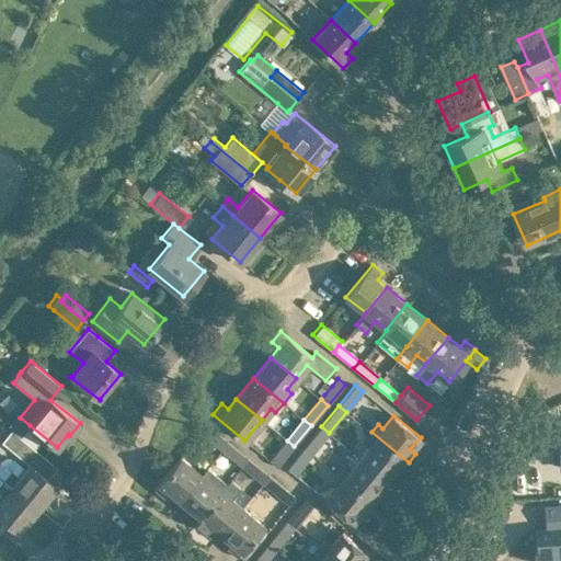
[(201,432),(221,449),(228,442),(207,424),(201,432)]
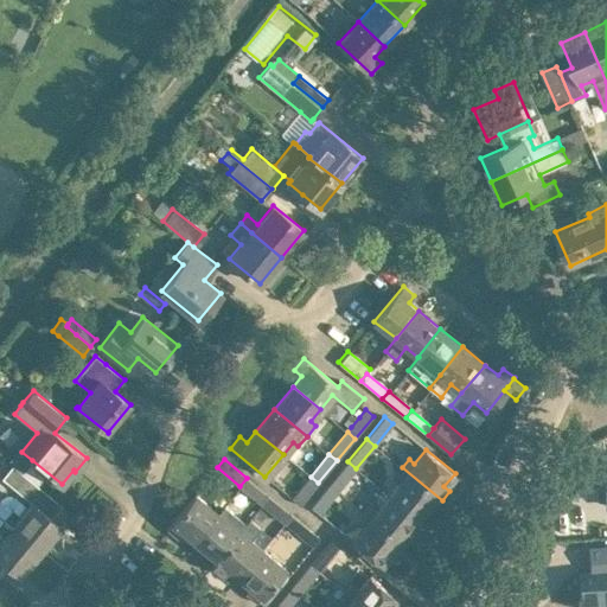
[(347,461),(330,485),(337,491),(356,468),(347,461)]
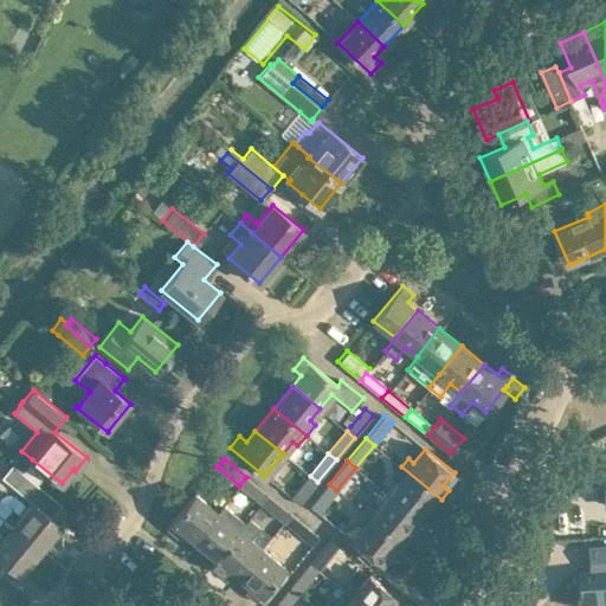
[(13,464),(2,477),(26,497),(37,484),(23,472),(13,464)]
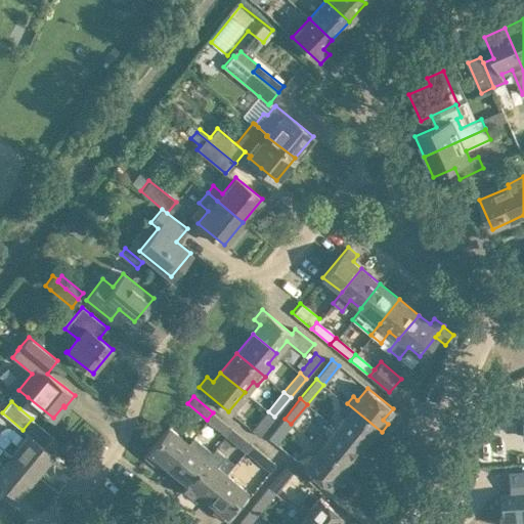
[(370,436),(375,440),(382,432),(347,403),(340,412),(345,416),(336,427),(360,447),(370,436)]
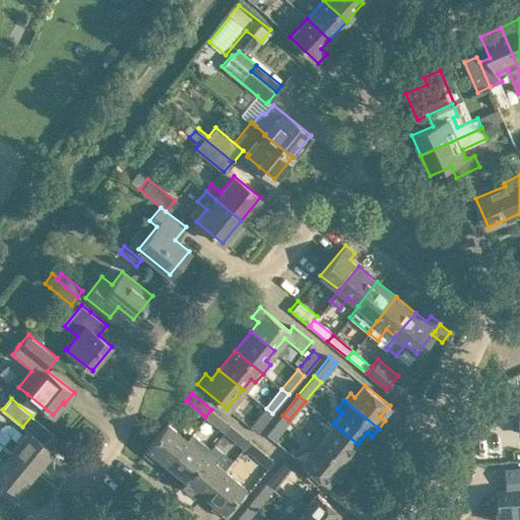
[(250,428),(257,433),(272,413),(266,408),(250,428)]
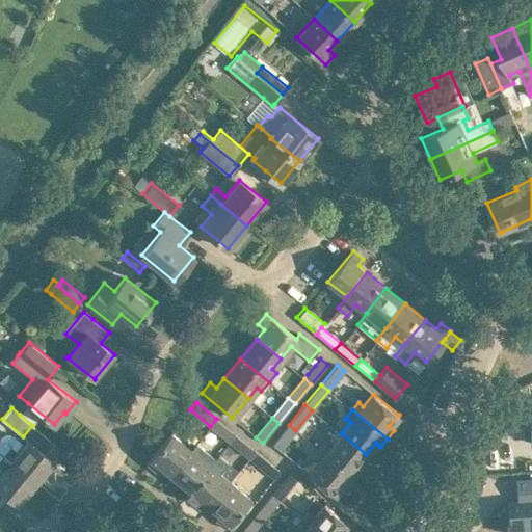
[(236,434),(216,419),(210,426),(230,442),(236,434)]
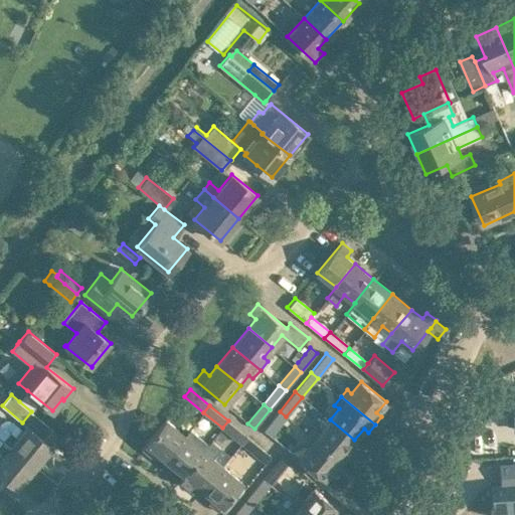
[(264,431),(271,437),(286,416),(280,411),(264,431)]
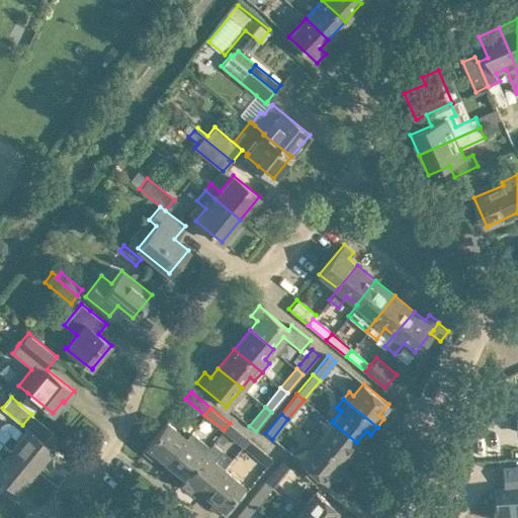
[(4,422),(0,425),(0,440),(35,469),(53,448),(27,428),(24,432),(10,422),(7,421),(4,422)]
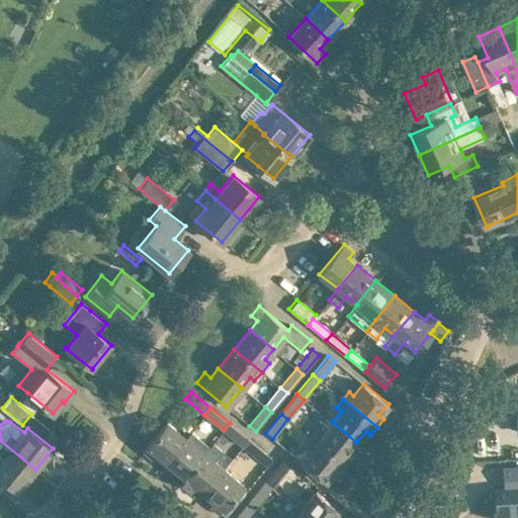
[(157,453),(166,461),(186,437),(167,422),(143,452),(152,459),(157,453)]
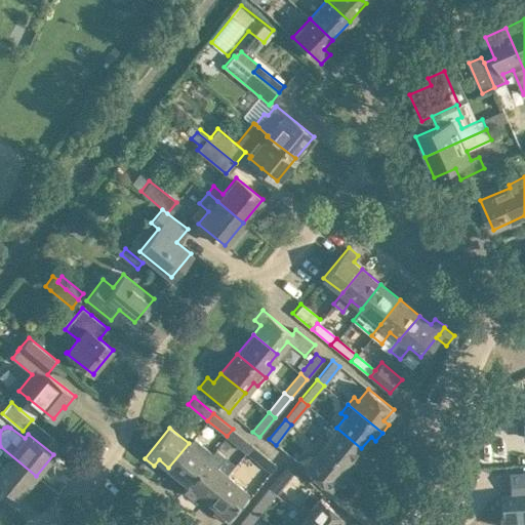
[(327,440),(322,436),(315,444),(351,472),(357,463),(352,459),(361,448),(336,428),(327,440)]
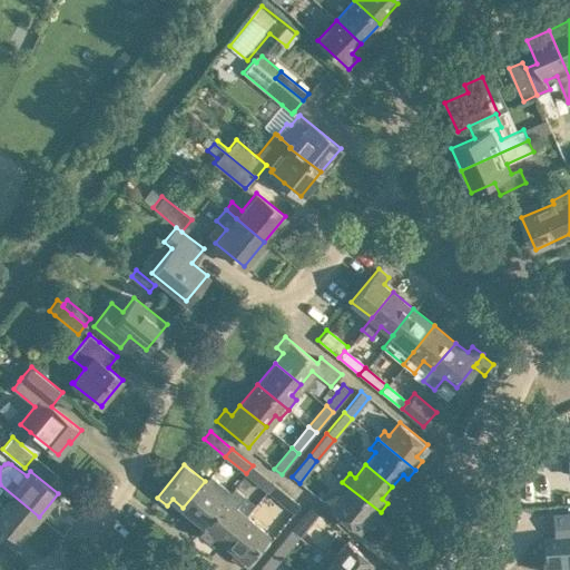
[(253,465),(246,473),(267,491),(274,483),(253,465)]
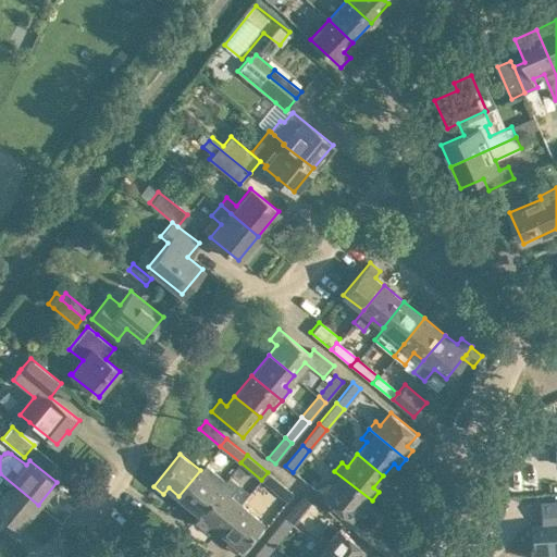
[(200,470),(178,496),(199,512),(224,482),(225,481),(205,465),(200,470)]
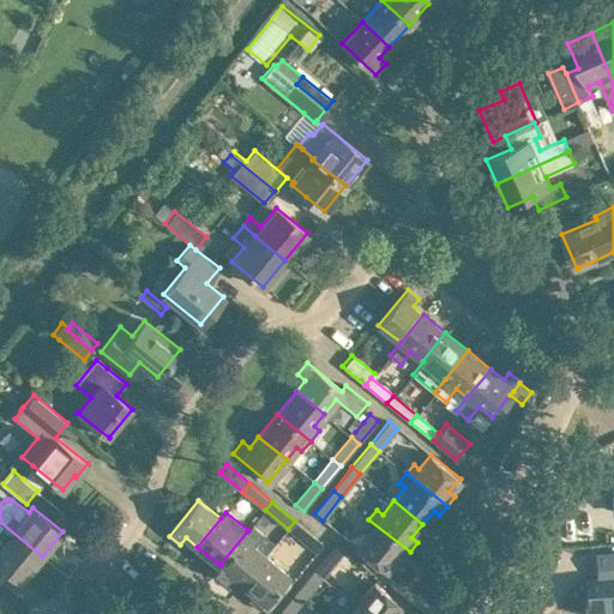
[(402,561),(410,552),(368,519),(361,529),(367,533),(355,547),(385,571),(397,557),(402,561)]
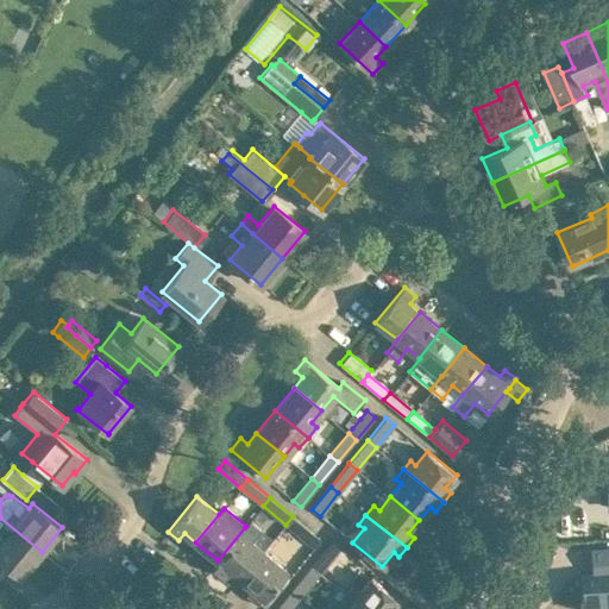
[(314,547),(321,539),(293,516),(286,525),(314,547)]
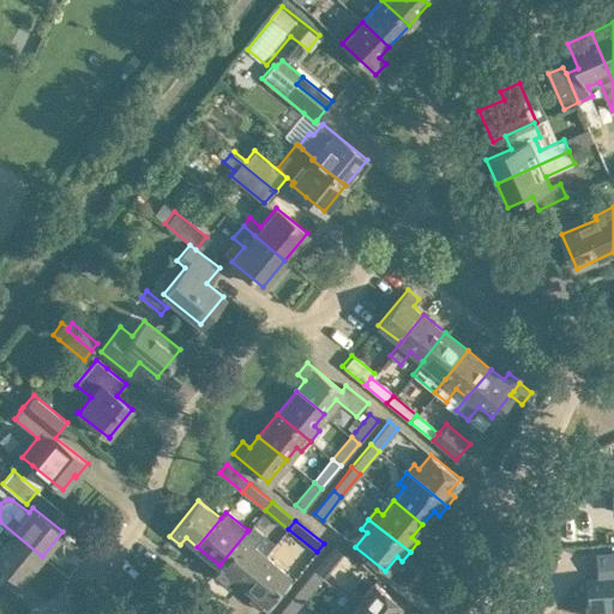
[(0,563),(22,581),(42,557),(0,522),(0,563)]
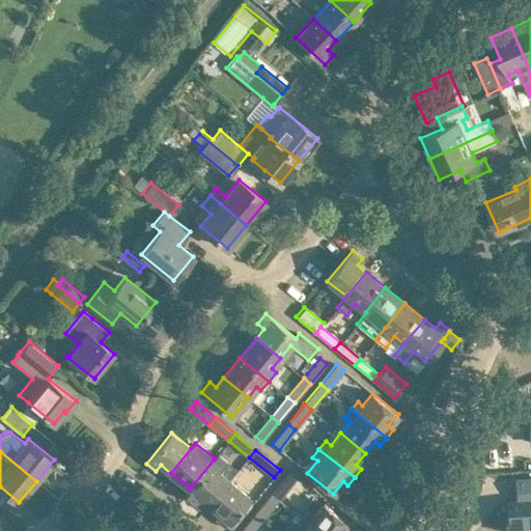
[(190,488),(185,495),(195,503),(199,497),(210,505),(230,480),(219,472),(227,462),(218,454),(215,458),(214,459),(190,488)]
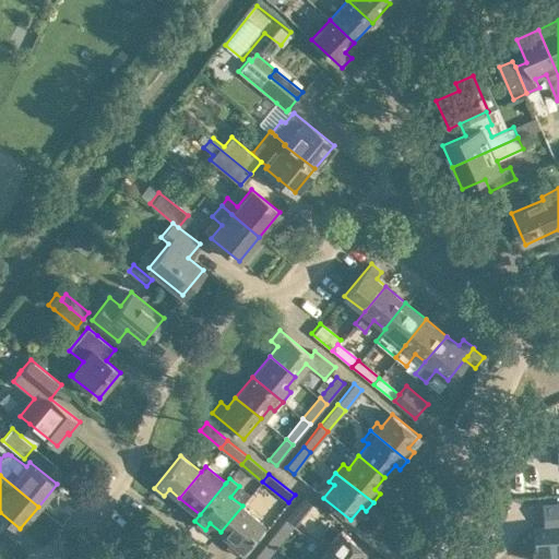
[(286,520),(294,525),(310,504),(313,500),(306,495),(286,520)]
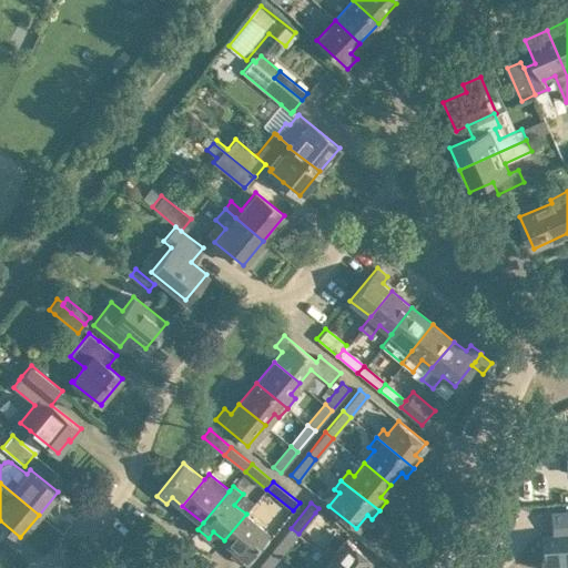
[(551,535),(540,536),(543,567),(567,567),(567,508),(550,510),(551,535)]
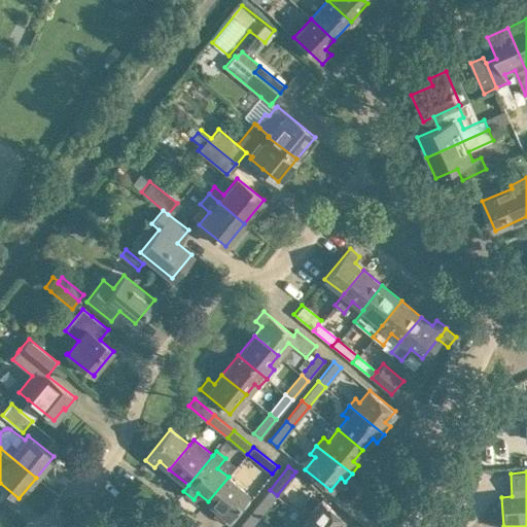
[(222,523),(248,493),(229,477),(208,501),(218,510),(213,516),(222,523)]
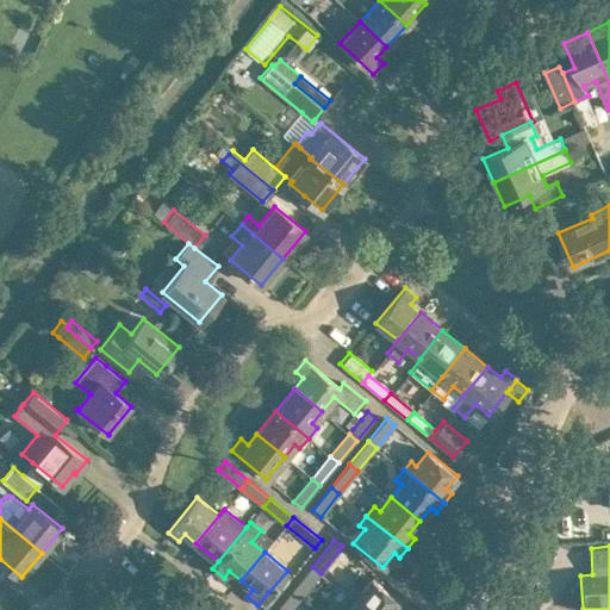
[(312,567),(293,590),(302,596),(321,573),(312,567)]
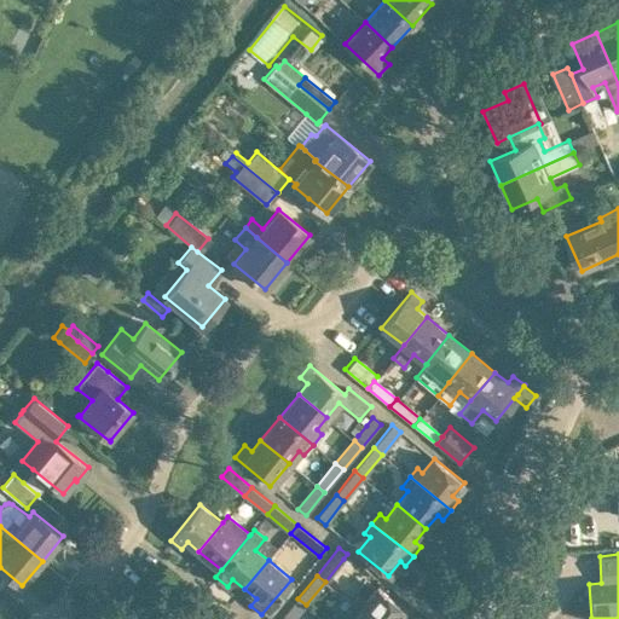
[(365,600),(360,595),(352,605),(369,618),(399,618),(406,611),(377,586),(365,600)]
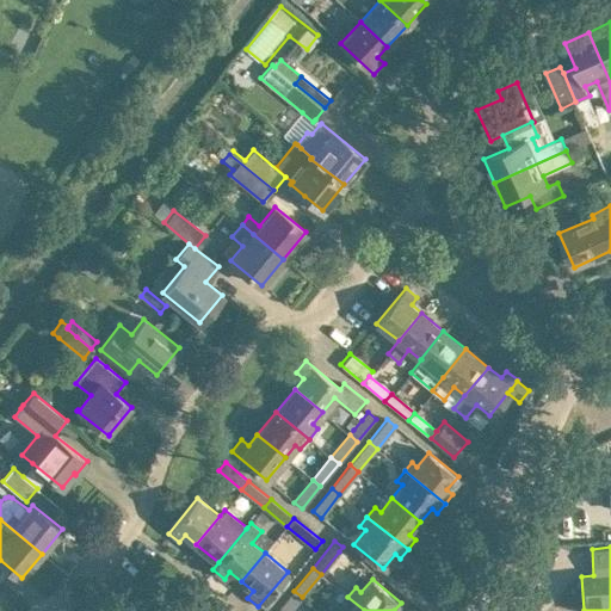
[(294,591),(277,610),(290,610),(302,598),(302,597),(294,591)]
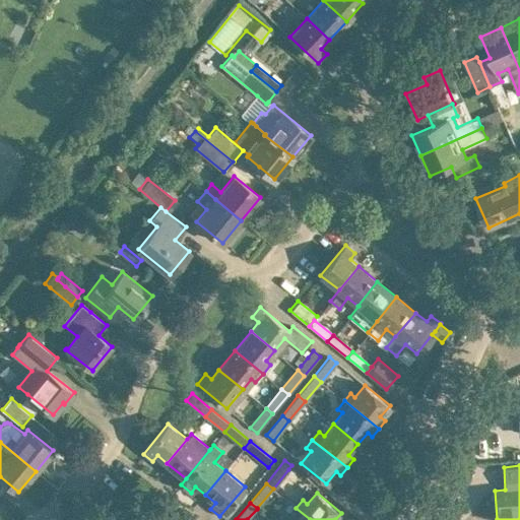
[(310,519),(296,508),(289,516),(294,519),(310,519)]
